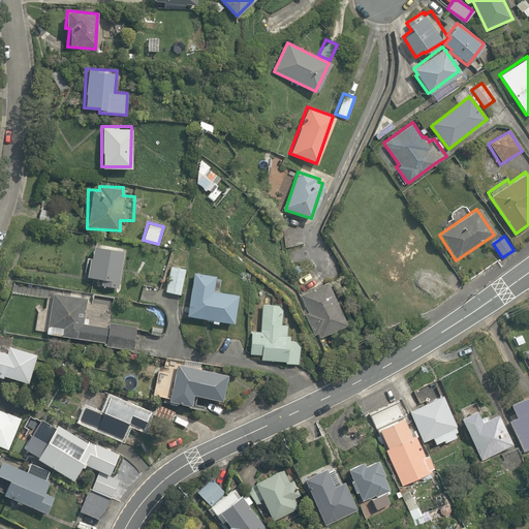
[(118,288),(123,250),(94,245),(92,257),(88,256),(85,276),(101,279),(100,285),(118,288)]
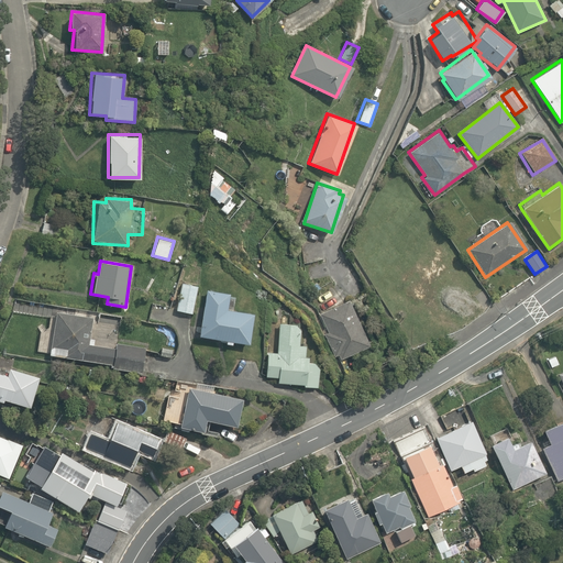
[(322,275),(307,279),(309,289),(324,284),(322,275)]
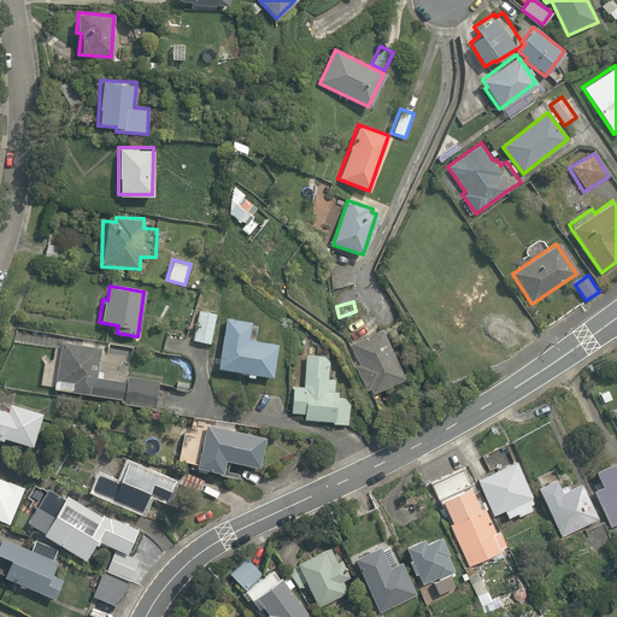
[(217,313),(209,311),(209,309),(203,307),(203,310),(198,310),(192,340),(210,344),(217,313)]
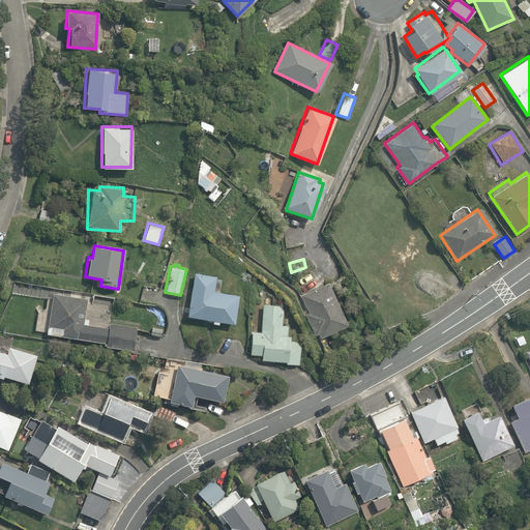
[(216,275),(193,272),(187,316),(211,319),(210,323),(217,323),(217,321),(234,323),(238,294),(214,292),(216,275)]
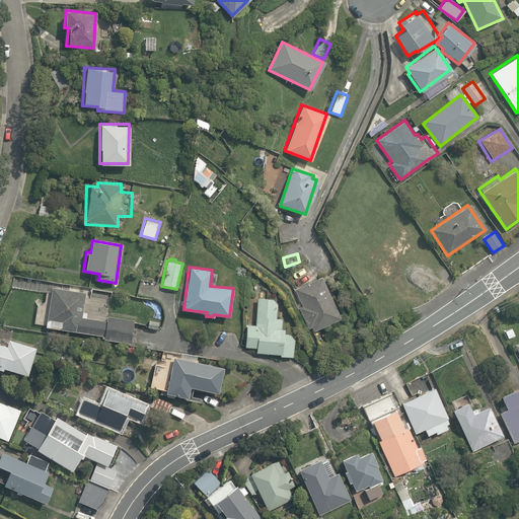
[(340,317),(319,278),(295,291),(303,306),(300,307),(312,331),(340,317)]
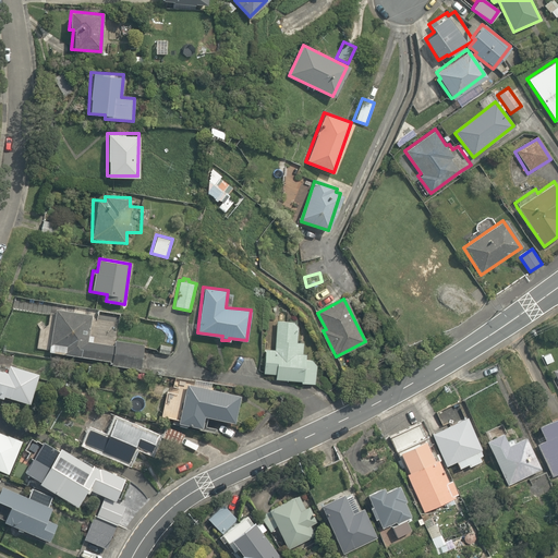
[(101,315),(55,308),(52,326),(39,325),(36,349),(47,350),(47,352),(109,361),(108,366),(141,371),(144,346),(116,341),(119,319),(111,318),(111,314),(101,313),(101,315)]
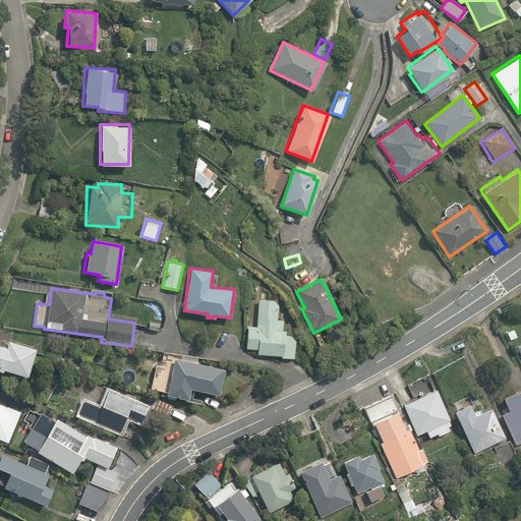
[(278,301),(254,300),(253,326),(246,325),(245,348),(257,349),(257,354),(280,355),(280,357),(292,358),(293,335),(284,335),(285,321),(277,320),(278,301)]
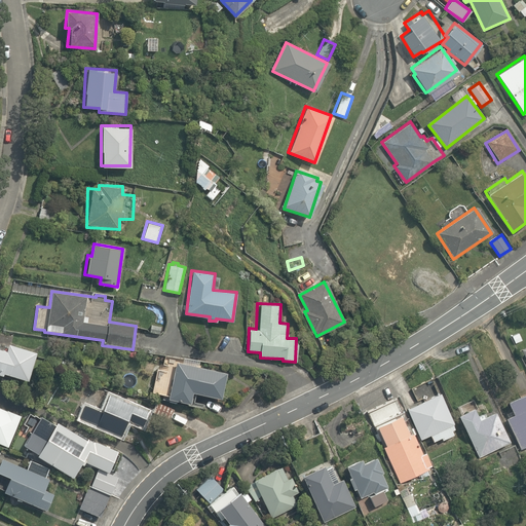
[(3,349),(0,348),(0,375),(3,376),(4,374),(28,380),(36,353),(4,344),(3,349)]
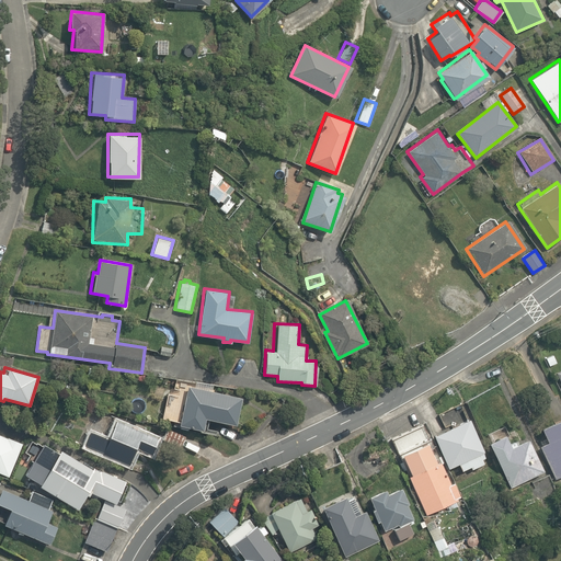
[(242,398),(187,385),(178,426),(204,433),(207,419),(236,426),(242,398)]
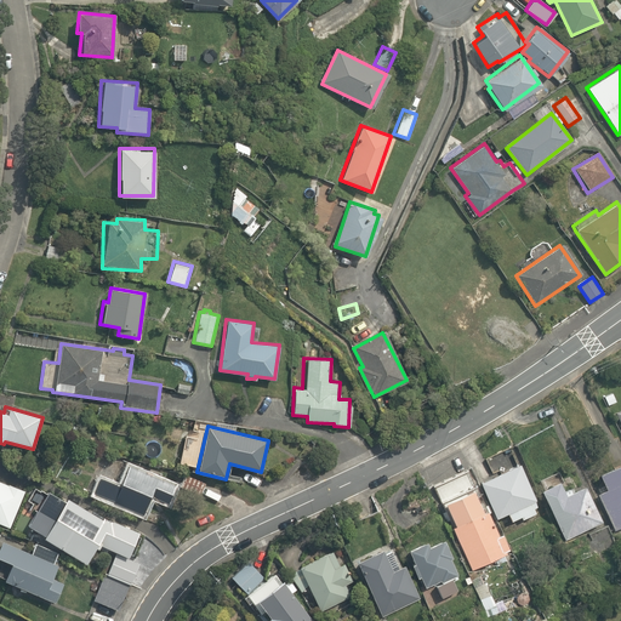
[(620,462),(599,473),(608,490),(597,495),(614,530),(620,525),(620,462)]
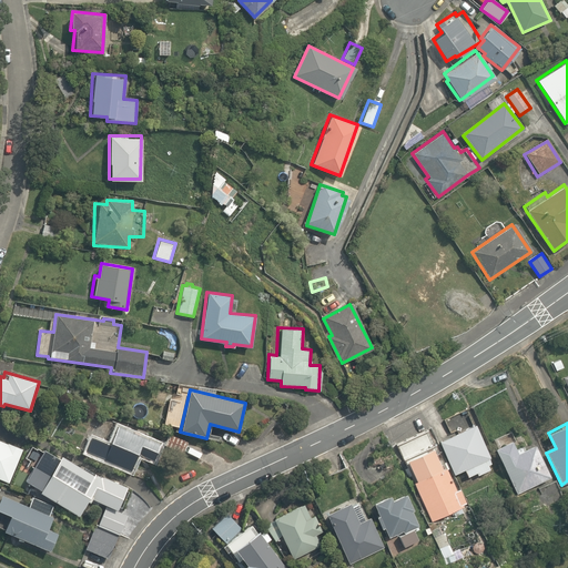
[(489,457),(473,424),(437,440),(454,474),(463,469),(467,477),(476,472),(478,474),(490,468),(486,459),(489,457)]
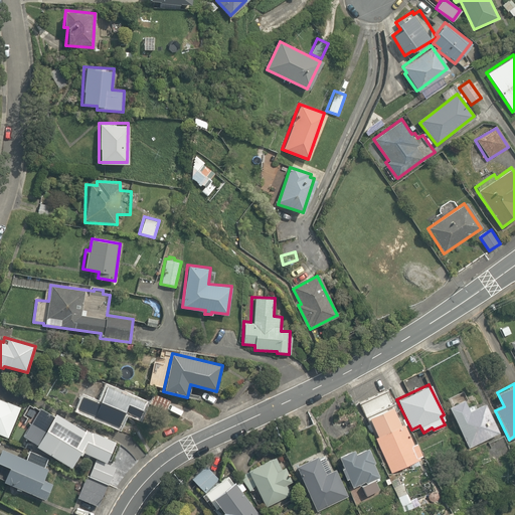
[(117,424),(123,410),(138,416),(144,401),(104,385),(99,397),(83,391),(76,408),(117,424)]
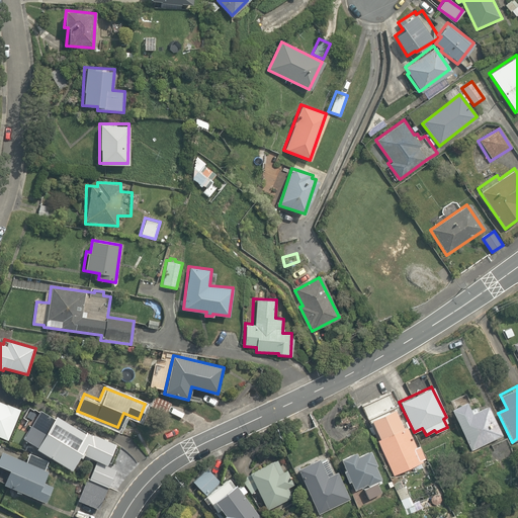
[(19,409),(0,401),(0,435),(6,439),(19,409)]
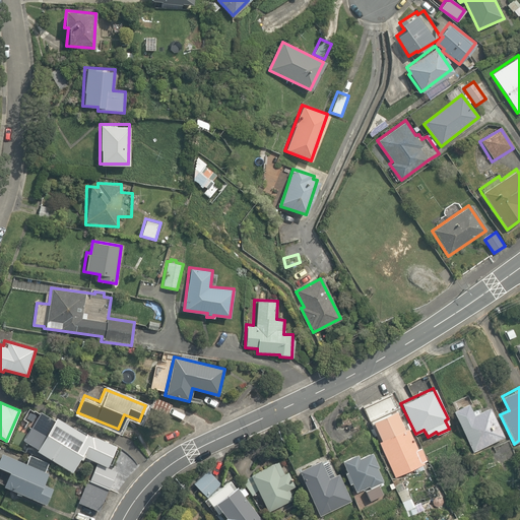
[(468,402),(452,410),(472,452),(503,437),(489,407),(474,414),(468,402)]
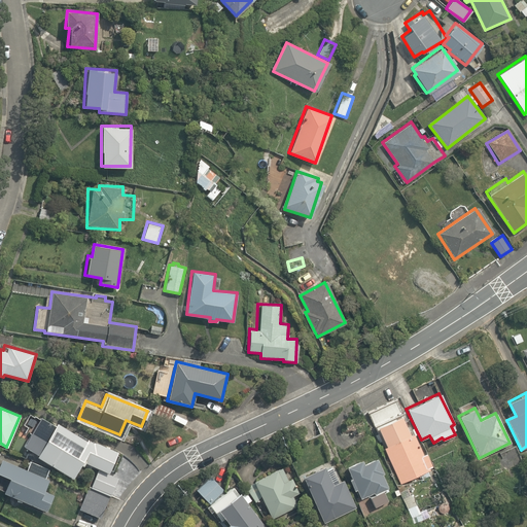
[(414,437),(401,413),(376,425),(385,445),(382,446),(399,483),(431,468),(416,436),(414,437)]
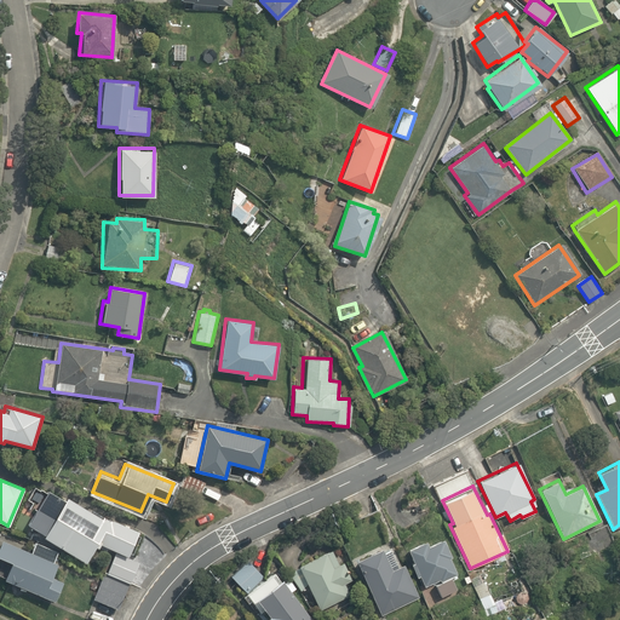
[(86,563),(109,526),(65,499),(62,504),(45,494),(28,523),(42,532),(41,535),(86,563)]
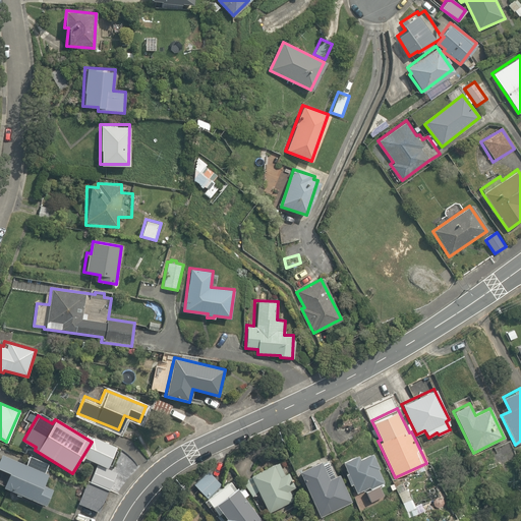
[(385,484),(370,453),(358,459),(356,455),(341,462),(355,495),(364,490),(369,503),(384,497),(380,486),(385,484)]
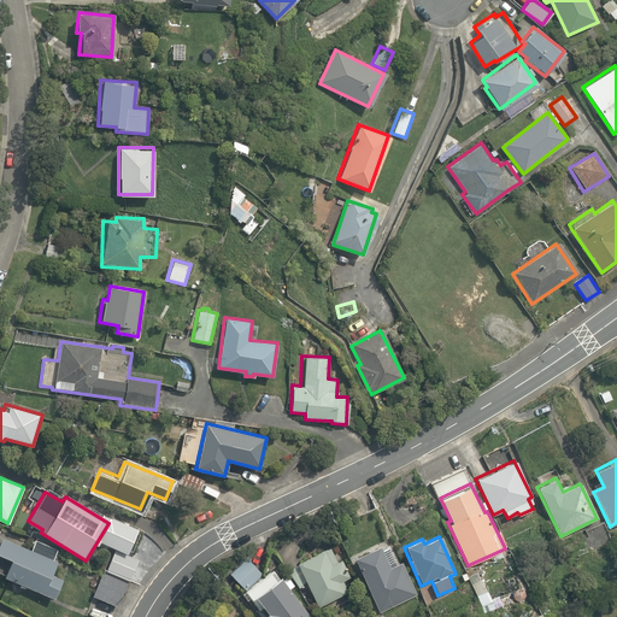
[(58,550),(35,540),(31,550),(4,539),(0,544),(0,554),(12,562),(5,577),(54,599),(63,579),(52,574),(58,562),(53,559),(58,550)]
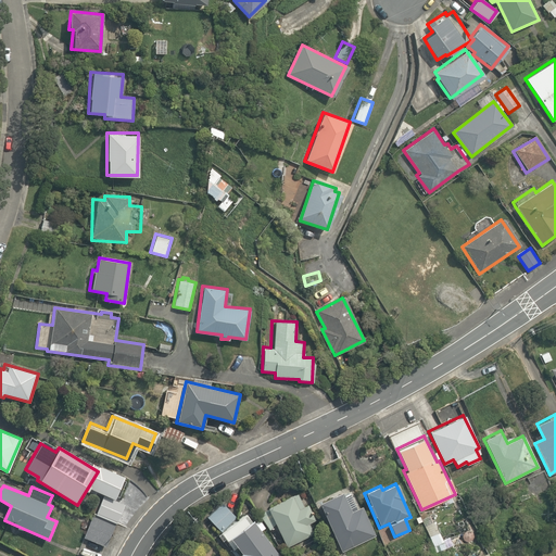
[(356,508),(350,491),(343,494),(342,491),(319,500),(340,551),(374,538),(361,506),(356,508)]
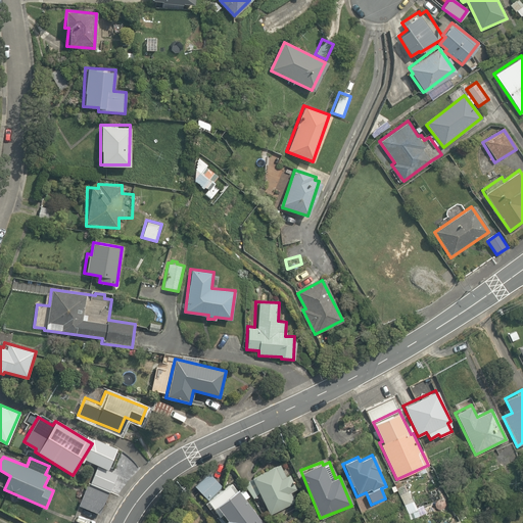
[(280,465),(252,478),(269,515),(294,503),(289,492),(297,488),(290,474),(285,477),(280,465)]
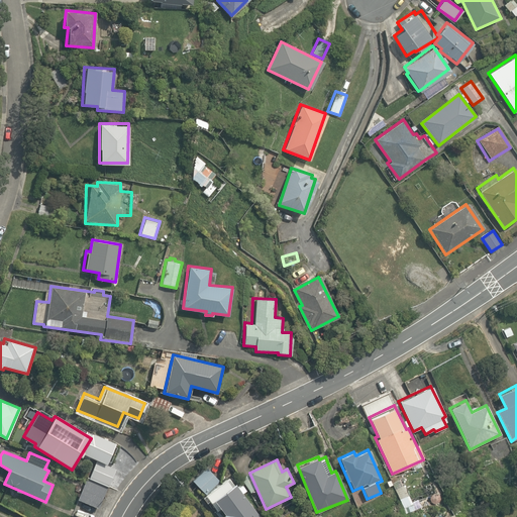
[(207,467),(191,480),(203,493),(218,480),(207,467)]
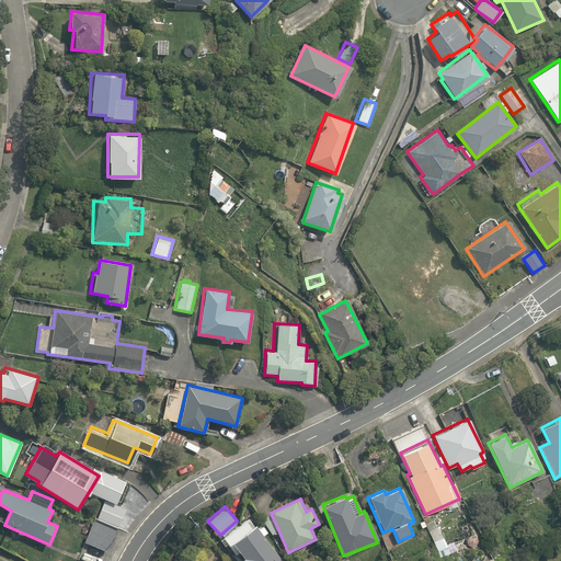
[(115,528),(92,518),(83,541),(106,551),(115,528)]
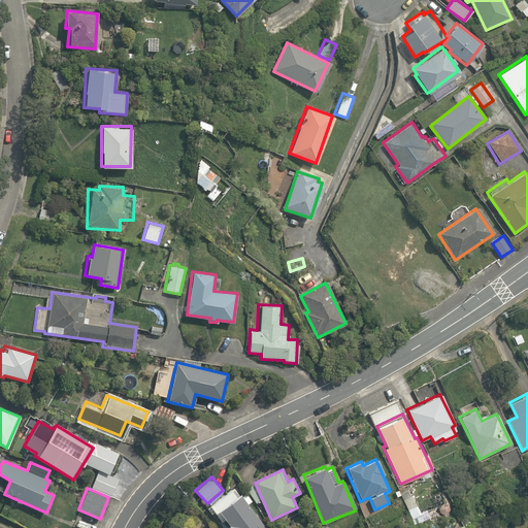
[(239,495),(220,508),(229,524),(226,527),(266,527),(250,503),(252,501),(246,493),(240,497),(239,495)]
